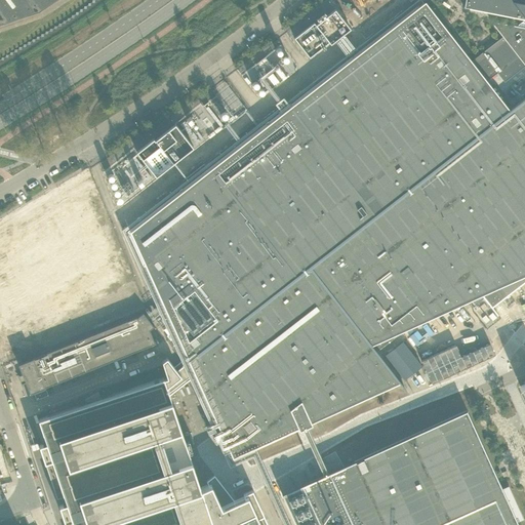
[(0,0),(0,24),(38,11),(55,0),(0,0)]
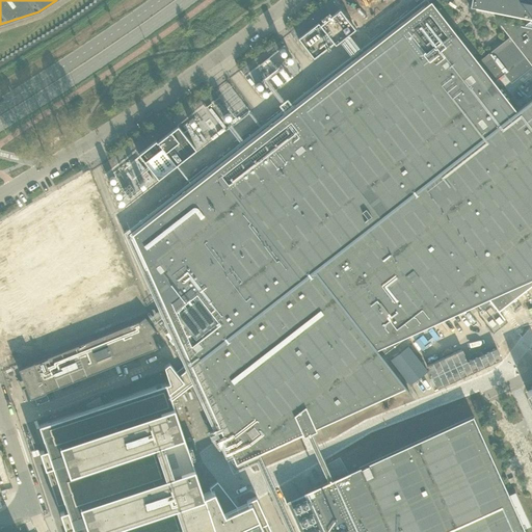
[(140,320),(18,370),(30,399),(157,348),(151,335),(156,331),(150,324),(160,316),(174,331),(181,326),(184,334),(168,345),(184,366),(194,357),(196,361),(186,369),(187,371),(197,363),(198,366),(183,378),(190,387),(200,398),(210,391),(213,398),(201,407),(216,428),(224,422),(228,429),(215,439),(231,459),(238,453),(239,455),(299,428),(301,433),(302,432),(301,430),(303,429),(309,428),(313,426),(313,428),(315,427),(312,422),(400,382),(408,393),(409,393),(372,344),(470,300),(478,312),(489,302),(498,312),(519,295),(508,283),(531,271),(531,99),(510,116),(508,113),(516,106),(501,86),(493,92),(487,87),(496,80),(503,74),(509,70),(516,79),(531,67),(531,0),(470,0),(469,6),(527,18),(531,19),(523,27),(497,22),(509,37),(472,67),(467,60),(476,53),(459,33),(451,40),(446,33),(455,27),(439,6),(430,14),(429,12),(428,14),(421,4),(400,20),(407,29),(401,34),(394,25),(374,41),(380,50),(322,96),(315,87),(294,103),(301,112),(295,116),(286,105),(265,121),(274,133),(268,137),(262,129),(258,124),(237,139),(241,144),(248,154),(242,158),(233,147),(212,162),(221,174),(215,179),(204,164),(184,180),(195,194),(189,200),(180,188),(159,204),(168,215),(140,237),(140,239),(132,246),(148,266),(152,263),(155,270),(145,278),(161,298),(166,294),(169,301),(147,320),(144,317),(140,320)]
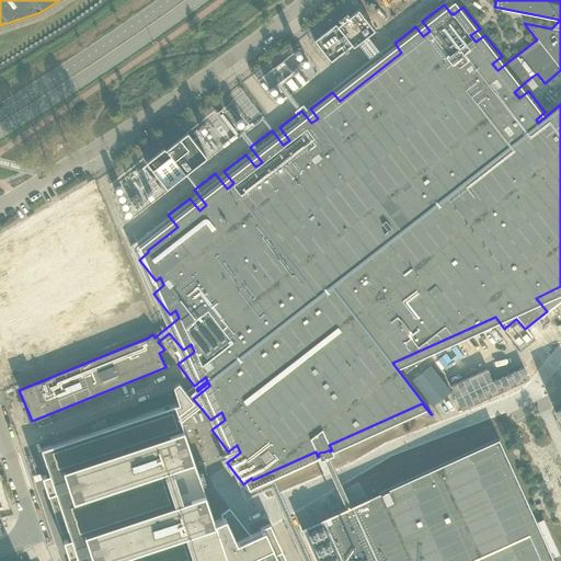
[(354,11),(267,79),(285,102),(371,34),(354,11)]
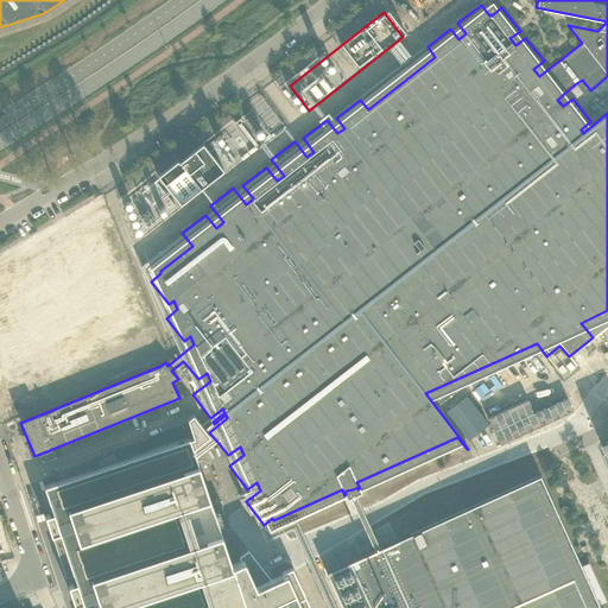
[(158,176),(181,204),(223,171),(203,144),(179,163),(177,160),(158,176)]
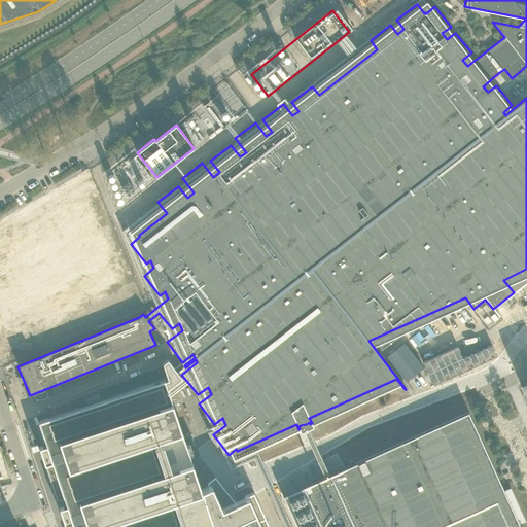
[(184,365),(195,357),(192,354),(182,362),(177,365),(174,369),(167,359),(163,363),(168,380),(165,381),(164,380),(38,422),(47,450),(41,452),(57,500),(64,498),(68,511),(61,513),(65,526),(269,526),(265,518),(265,517),(261,510),(221,526),(212,526),(201,490),(170,396),(188,383),(181,375),(197,362),(196,359),(185,367),(184,365)]
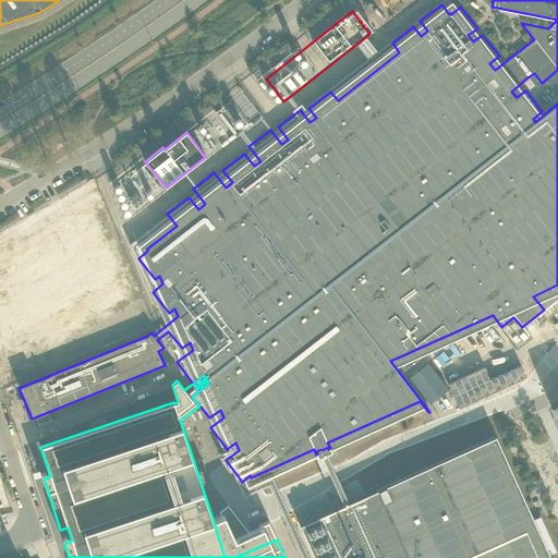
[(318,531),(304,537),(313,557),(550,557),(549,555),(556,553),(540,517),(533,520),(495,436),(349,502),(354,514),(348,518),(334,524),(336,530),(322,536),(319,531),(318,531)]
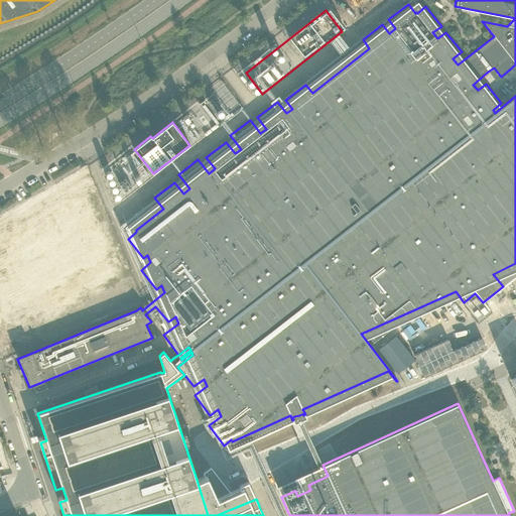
[(317,468),(321,466),(307,432),(299,415),(294,416),(317,468)]
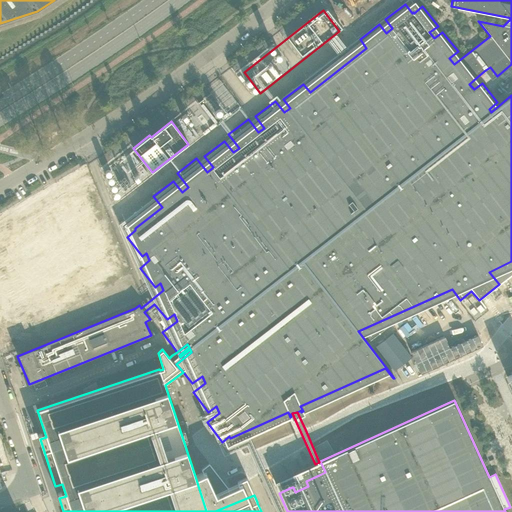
[(287,476),(274,482),(279,493),(292,487),(293,487),(295,492),(308,486),(306,481),(319,475),(325,472),(320,461),(319,462),(315,464),(314,464),(301,470),(287,476)]
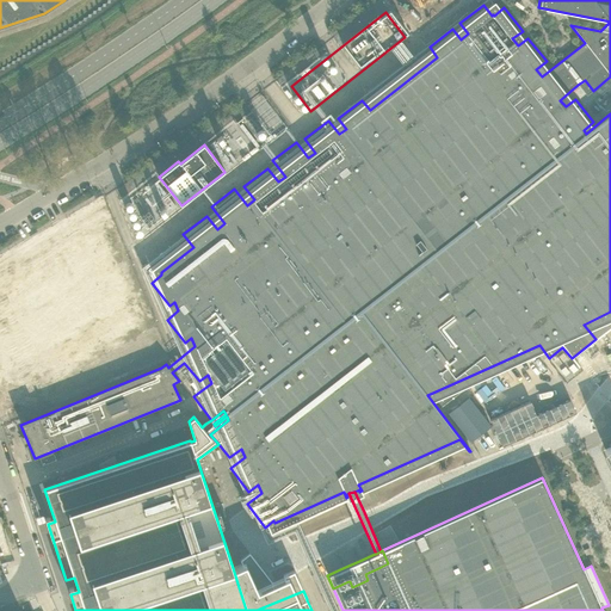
[(248,556),(251,555),(250,554),(240,561),(240,562),(244,560),(245,563),(233,568),(246,610),(257,610),(303,591),(294,571),(283,575),(283,578),(257,590),(254,582),(263,575),(258,569),(259,568),(259,566),(258,566),(257,566),(255,566),(248,556)]
